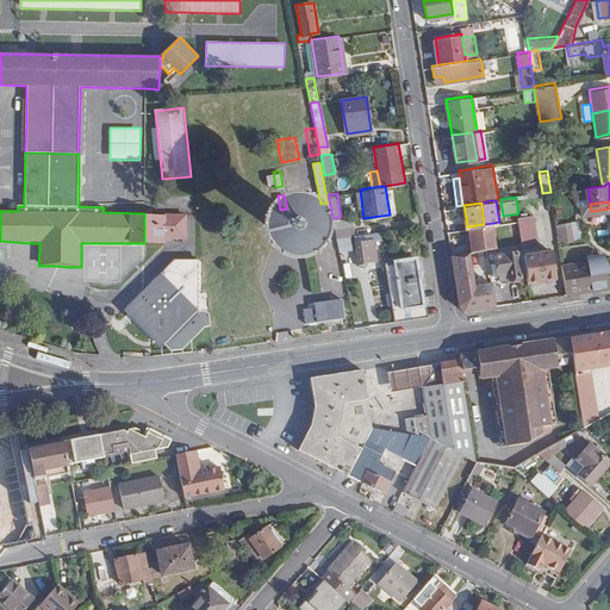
[(331,211),(323,212),(327,226),(334,225),(332,218),(331,211)]
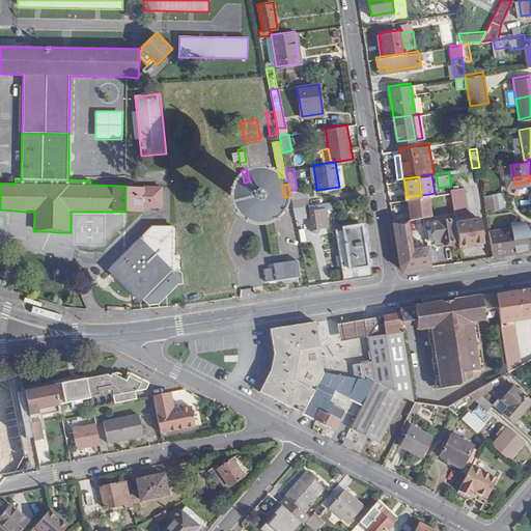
[(162,208),(163,186),(126,186),(126,212),(145,213),(145,208),(162,208)]
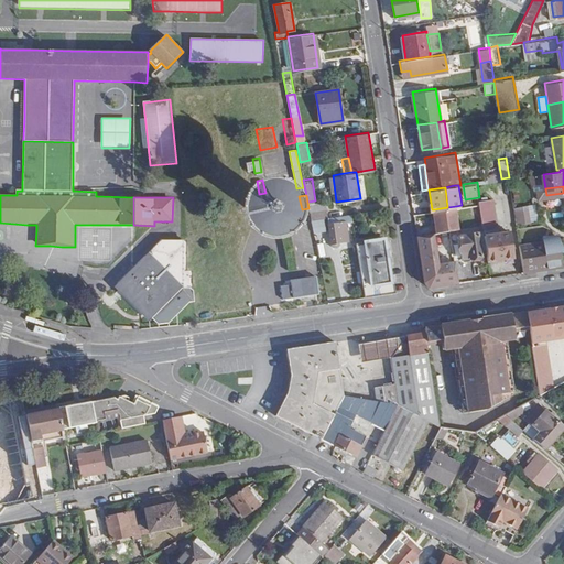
[(494,197),(480,199),(485,234),(499,231),(494,197)]
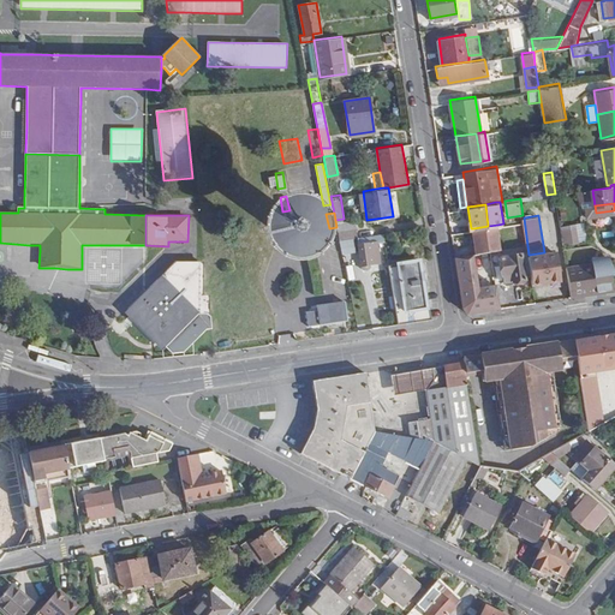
[(356,236),(353,216),(344,219),(335,220),(336,227),(339,239),(356,236)]
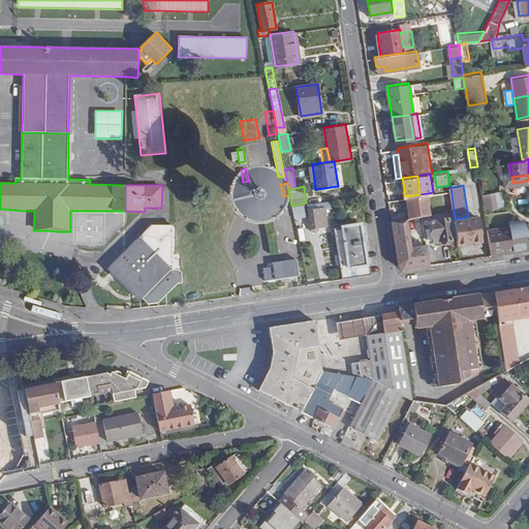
[(243,195),(243,199),(243,200),(244,203),(245,205),(247,207),(249,208),(250,209),(254,210),(257,209),(260,208),(262,205),(265,200),(265,196),(263,193),(261,191),(259,189),(257,188),(253,187),(250,188),(248,189),(246,190),(244,192),(243,195)]
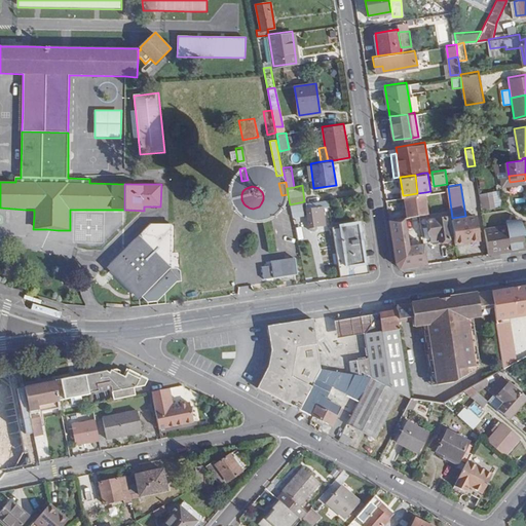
[(425,192),(417,193),(420,213),(428,212),(425,192)]
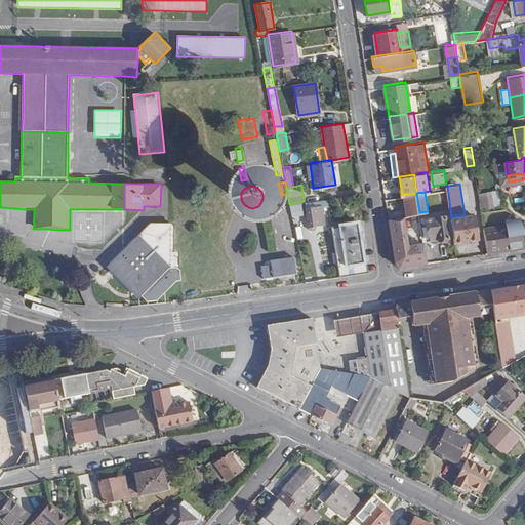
[(416,193),(404,195),(406,206),(403,207),(404,214),(419,212),(416,193)]
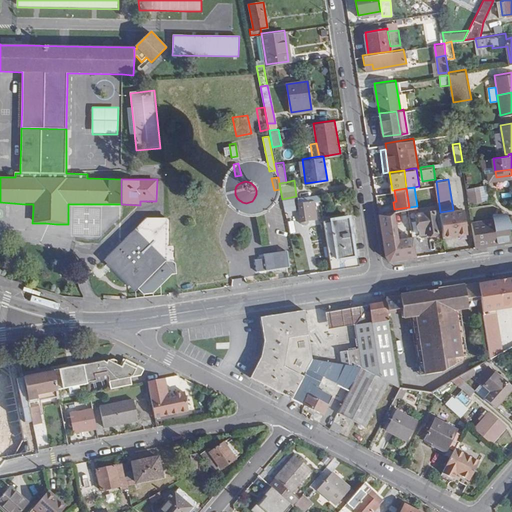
[(321,199),(320,192),(300,196),(304,218),(316,216),(314,200),(321,199)]
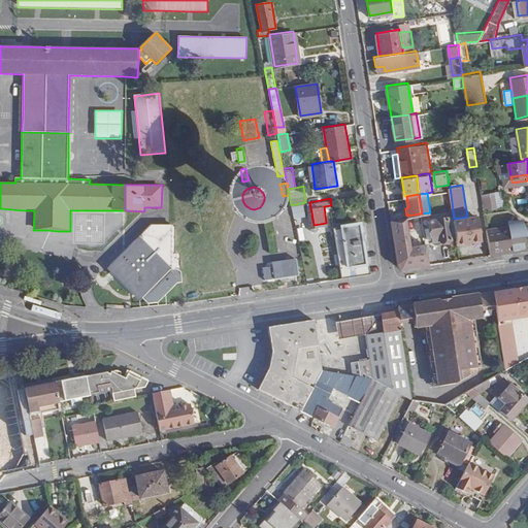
[(497,206),(495,200),(482,201),(484,208),(497,206)]
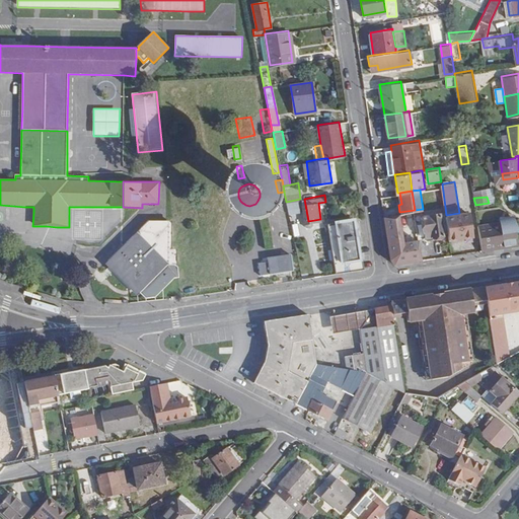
[(393,262),(422,257),(415,210),(399,212),(384,215),(391,261),(393,262)]
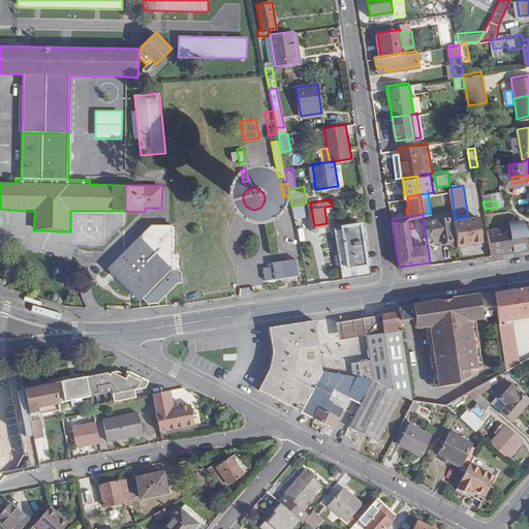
[(483,240),(479,216),(468,217),(455,219),(459,243),(483,240)]
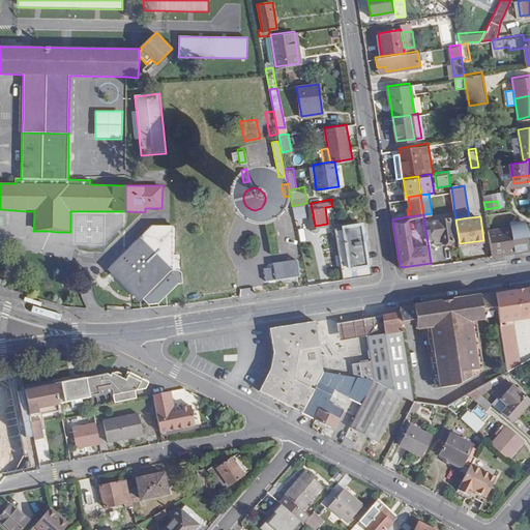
[(509,219),(510,225),(488,229),(492,255),(526,248),(522,217),(509,219)]
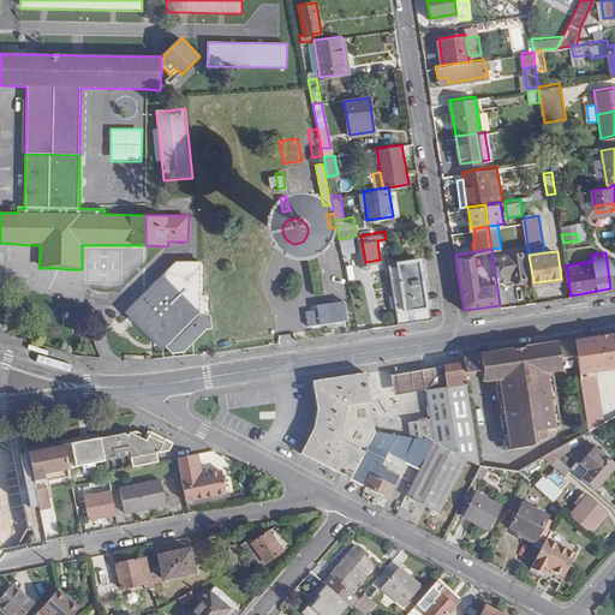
[(526,281),(523,256),(501,260),(505,284),(513,281),(513,282),(526,281)]
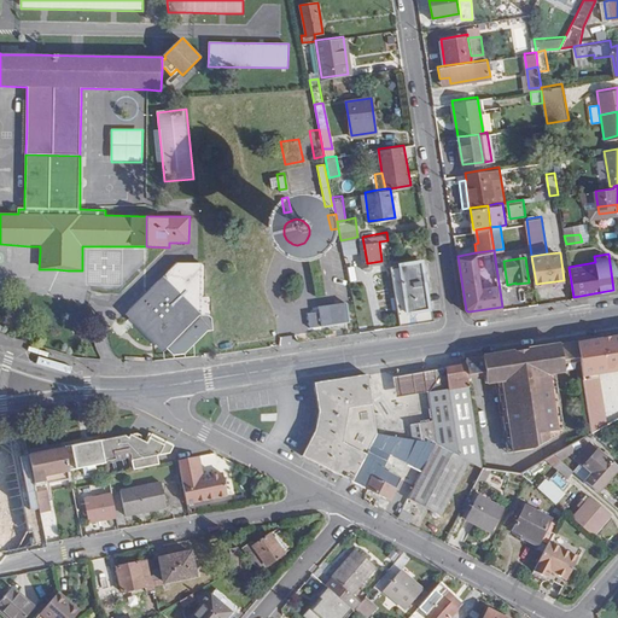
[(430,319),(421,261),(391,266),(401,324),(430,319)]
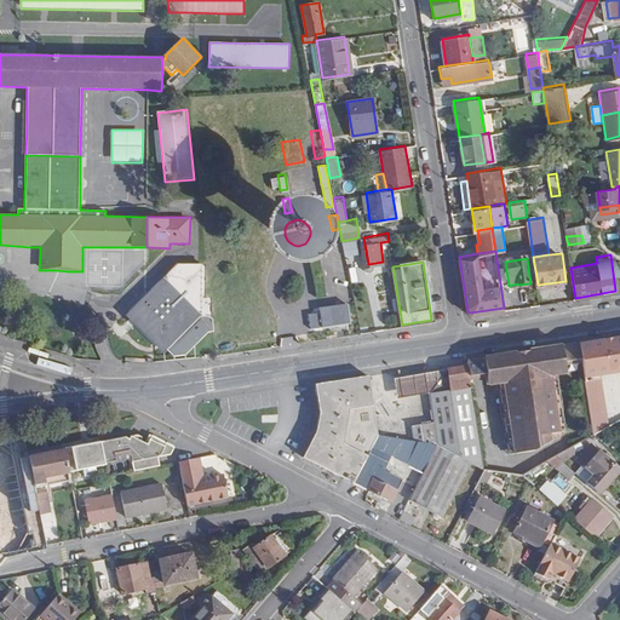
[(202,298),(202,265),(179,265),(127,316),(132,322),(164,354),(167,349),(174,356),(185,355),(208,332),(214,332),(213,320),(211,317),(210,298),(202,298)]
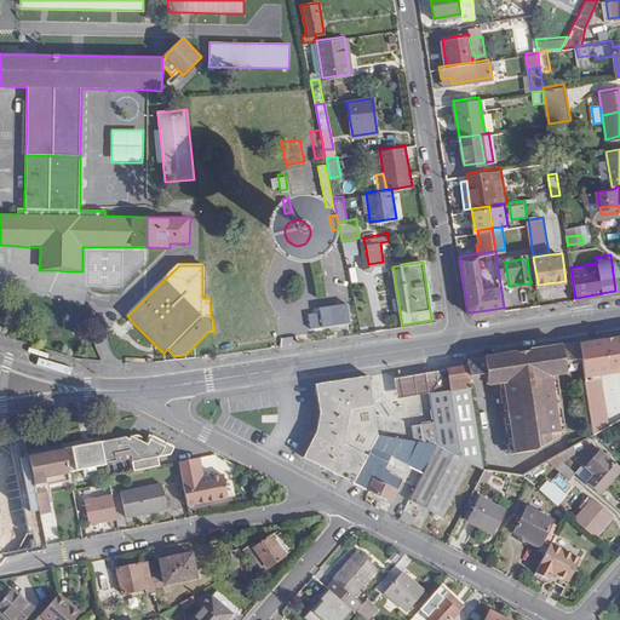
[(349,320),(346,303),(320,306),(321,311),(310,313),(313,326),(349,320)]
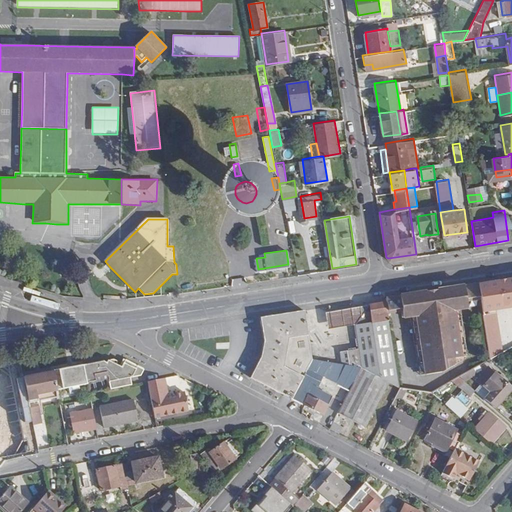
[(511,275),(478,280),(482,304),(483,305),(511,300),(511,275)]
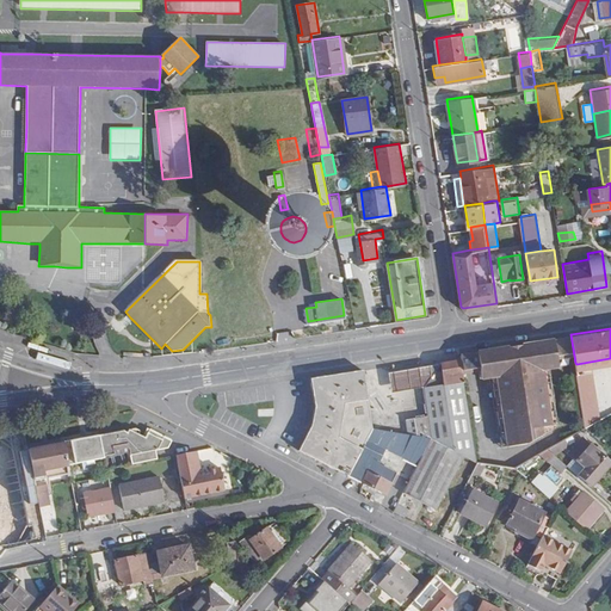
[(482,377),(493,375),(493,381),(501,381),(511,445),(559,434),(549,378),(560,376),(559,366),(575,363),(571,334),(526,341),(522,346),(511,347),(506,345),(495,346),(477,349),(482,377)]
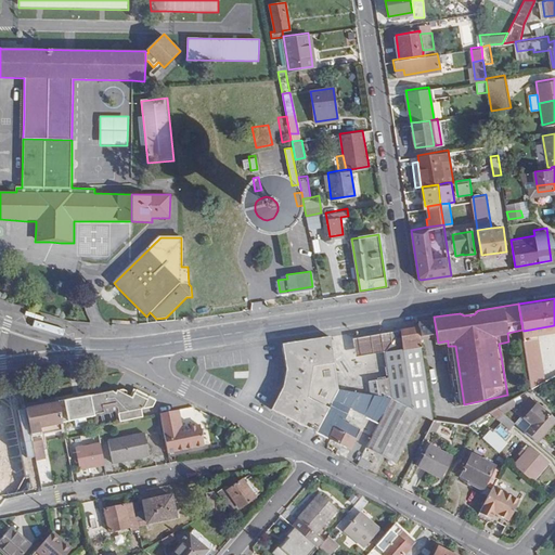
[(422,345),(438,343),(434,317),(417,320),(420,325),(422,345)]
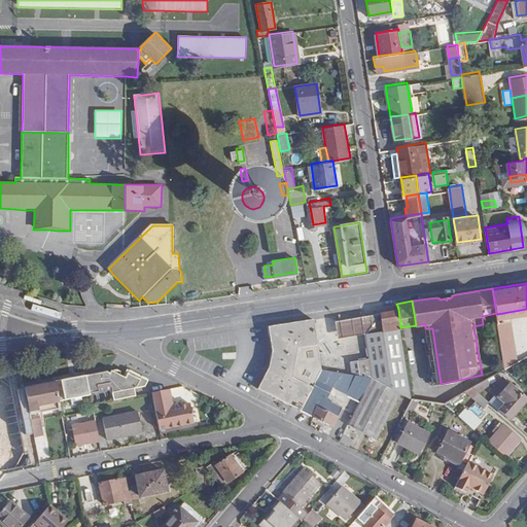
[(365,334),(369,359),(349,362),(351,376),(371,379),(400,394),(412,400),(400,327),(398,309),(380,312),(335,319),(338,336),(366,330),(367,334),(365,334)]
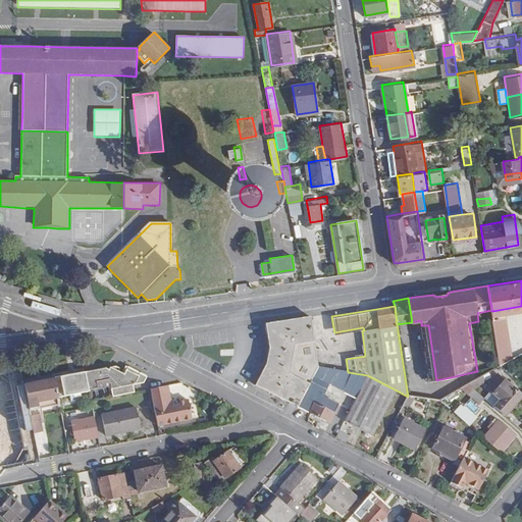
[(265,363),(254,385),(286,402),(296,407),(316,367),(310,317),(264,324),(268,347),(265,363)]
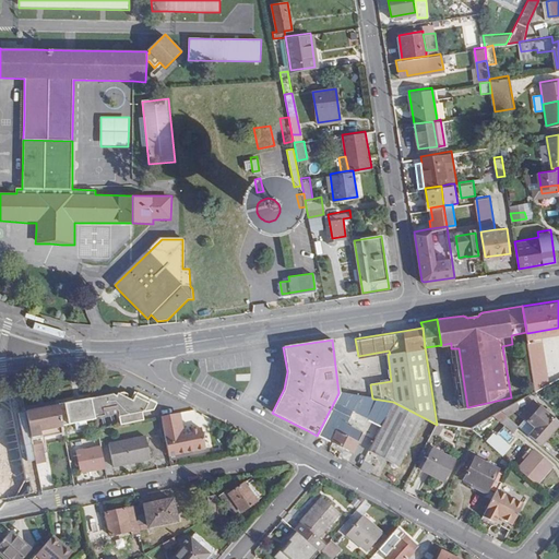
[(542,341),(528,343),(535,389),(548,382),(542,341)]
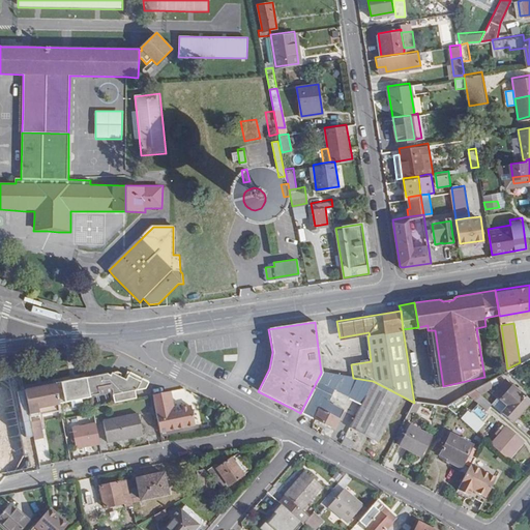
[(428,330),(437,387),(443,386),(435,330),(428,330)]
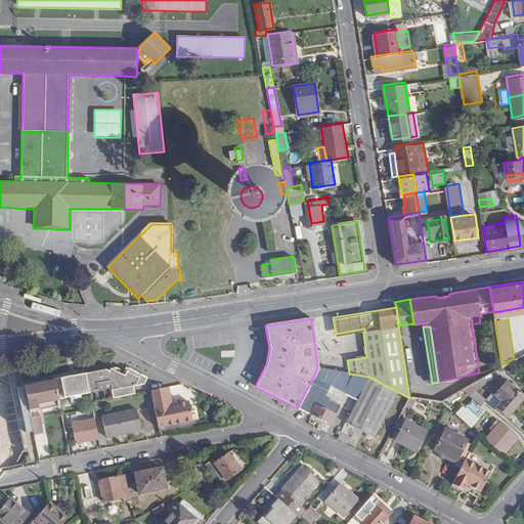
[(110,370),(106,369),(86,374),(89,392),(99,390),(100,396),(114,394),(115,398),(134,394),(133,388),(143,385),(147,378),(128,367),(124,375),(112,368),(110,370)]
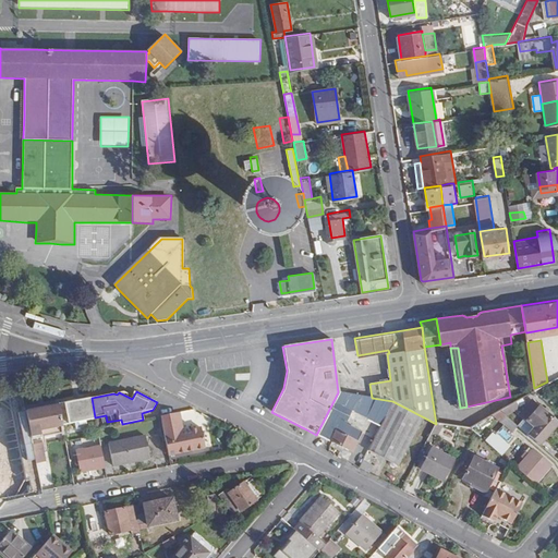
[(344,424),(351,412),(380,426),(392,401),(372,398),(338,392),(316,435),(352,453),(362,433),(344,424)]
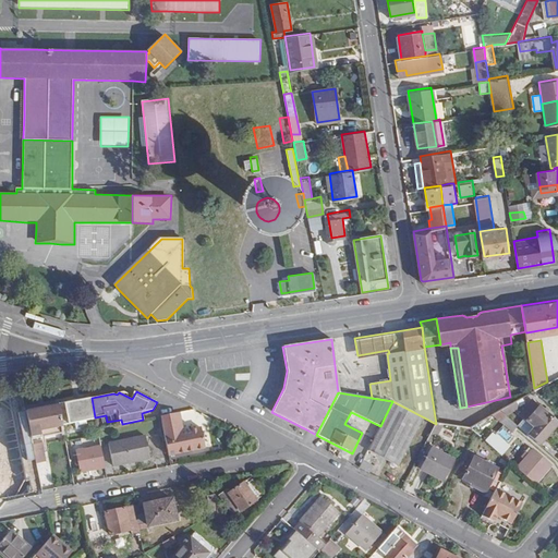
[(532,397),(520,410),(524,414),(535,424),(528,432),(537,440),(556,419),(532,397)]
